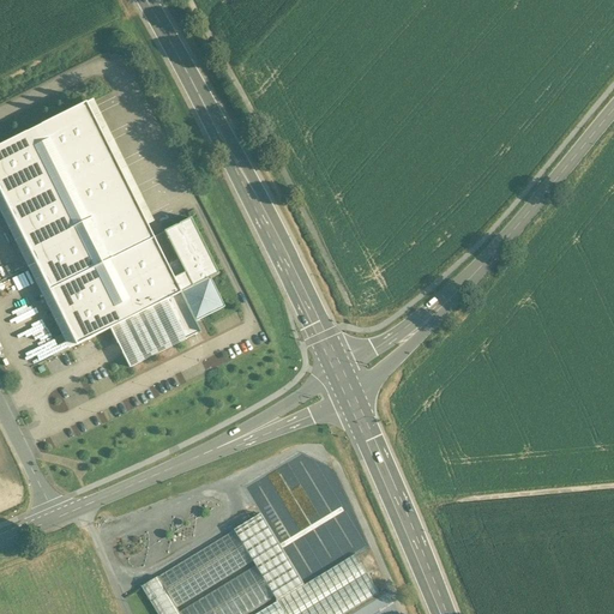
[(85,103),(0,145),(0,194),(76,345),(109,329),(130,368),(199,333),(194,323),(223,308),(209,280),(218,275),(190,218),(163,233),(163,234),(152,239),(85,103)]
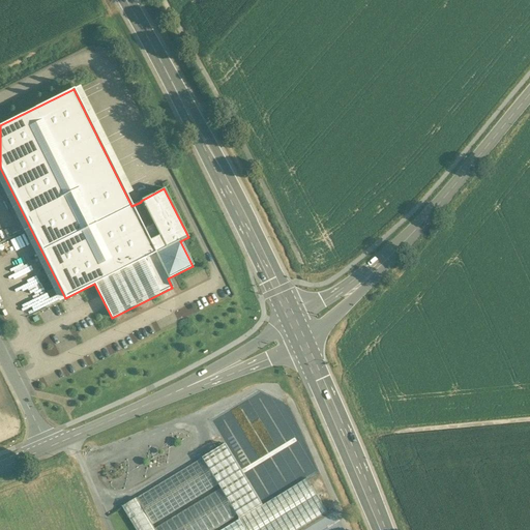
[(245,413),(259,408),(255,399),(218,414),(222,421),(228,418),(228,420),(245,413)]
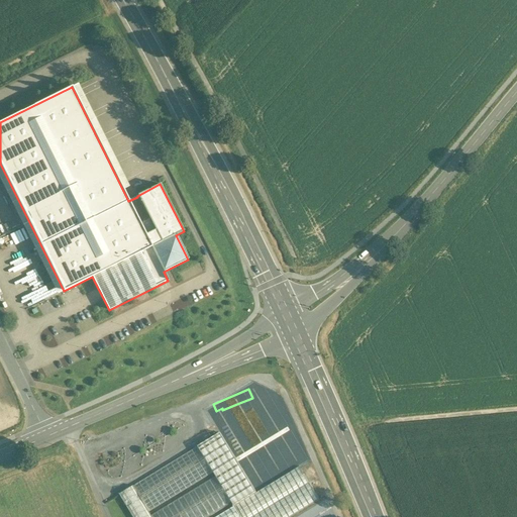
[(307,460),(283,413),(271,419),(269,415),(262,419),(264,424),(256,427),(275,462),(282,459),(288,471),(291,470),(290,469),(307,460)]
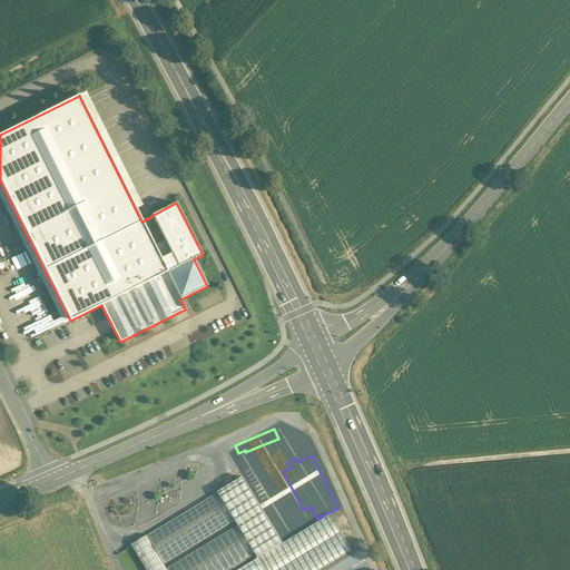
[(283,543),(243,478),(219,492),(236,521),(238,526),(256,554),(258,558),(283,543)]
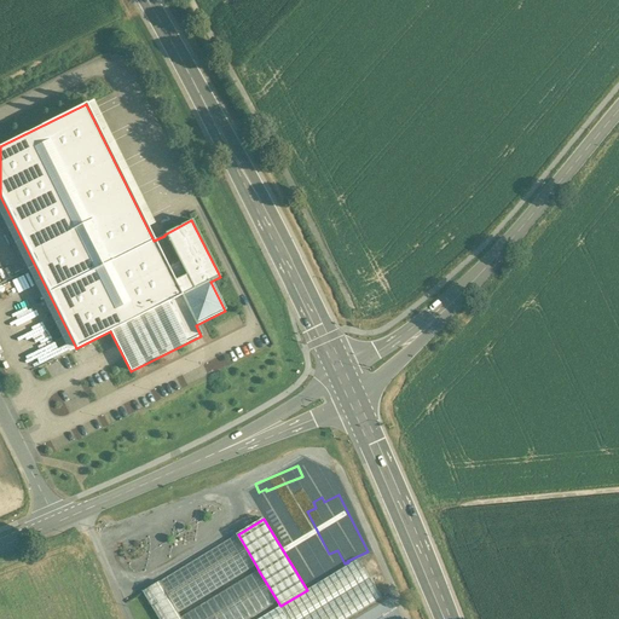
[(238,534),(160,582),(179,613),(256,566),(238,534)]
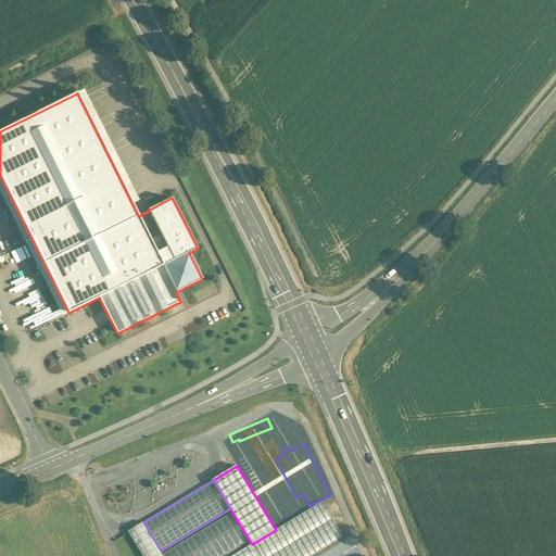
[(339,517),(328,498),(324,502),(335,519),(339,517)]
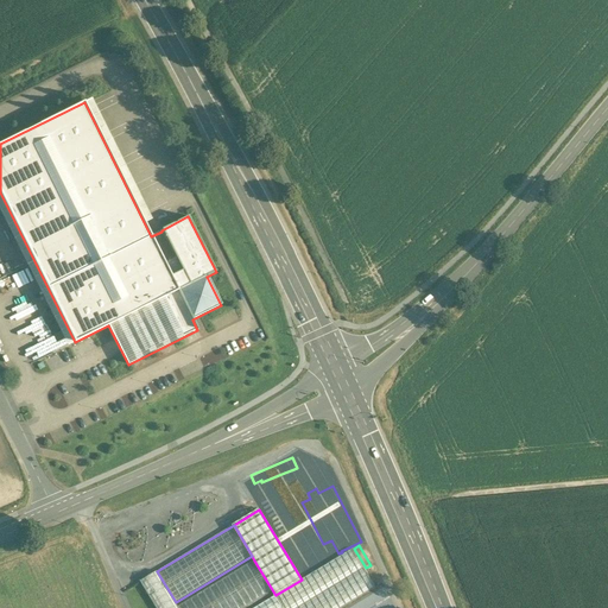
[(375,588),(352,549),(328,563),(352,602),(375,588)]
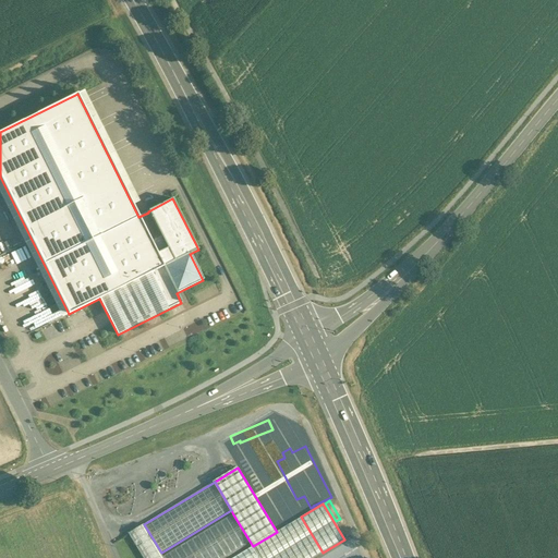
[(233,514),(164,557),(225,557),(251,543),(233,514)]
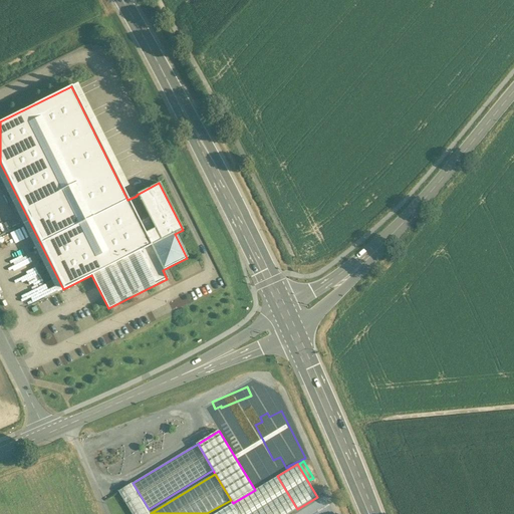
[(255,490),(233,503),(239,513),(289,513),(297,509),(277,476),(255,490)]
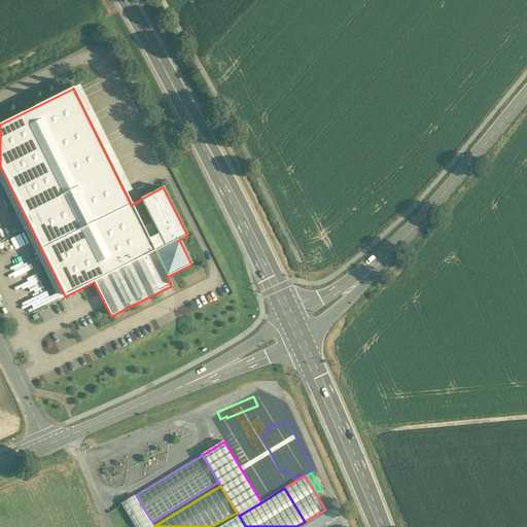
[(152,522),(136,495),(121,504),(135,526),(154,526),(152,522)]
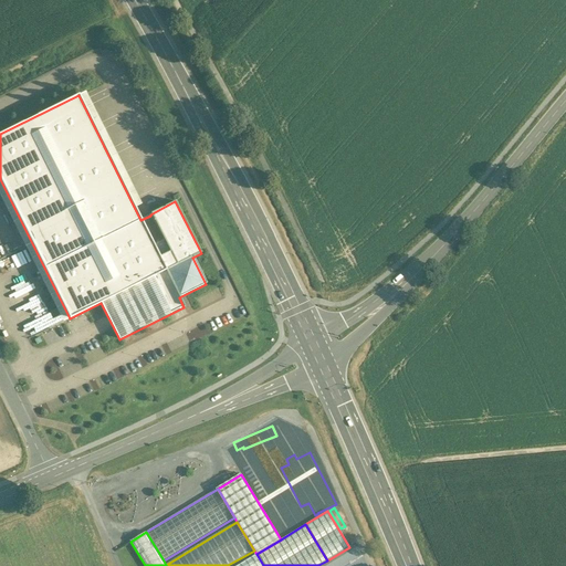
[(263,565),(257,554),(236,565),(263,565)]
